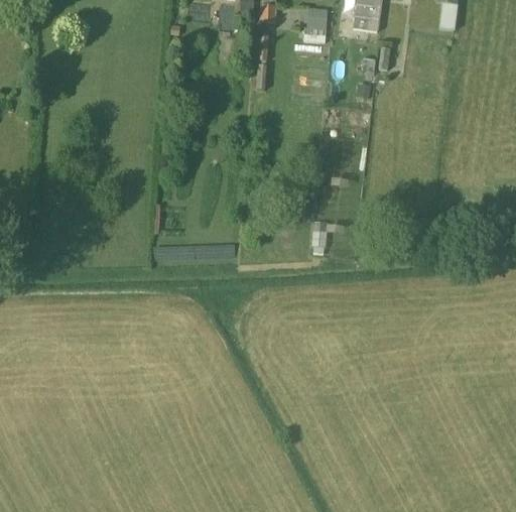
[(240,0),(239,11),(252,12),(252,0),(240,0)]
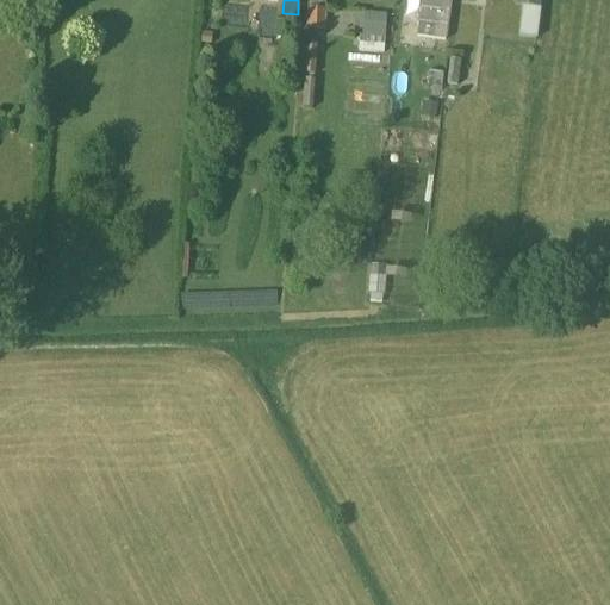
[(421,0),(417,33),(446,37),(450,0),(421,0)]
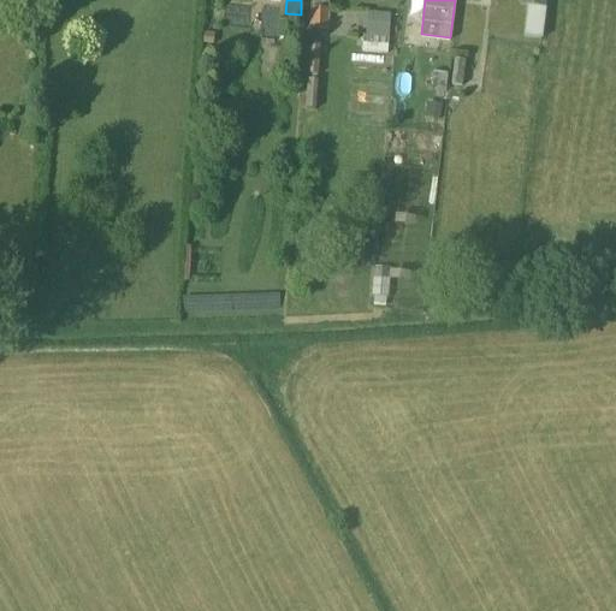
[(522,0),(522,3),(527,4),(523,34),(539,36),(539,35),(543,6),(543,3),(543,0),(522,0)]
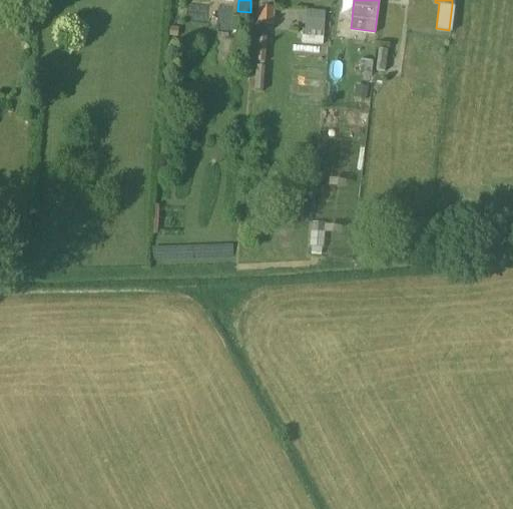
[(274,25),(275,5),(259,4),(258,23),(274,25)]
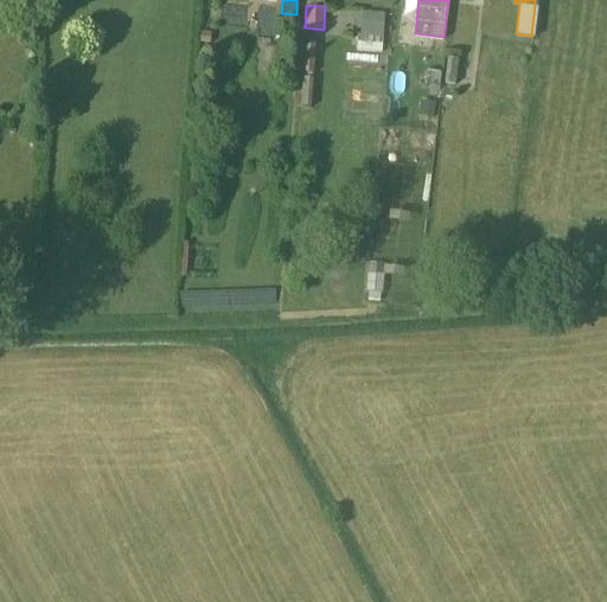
[(363,10),(360,32),(383,34),(384,11),(363,10)]
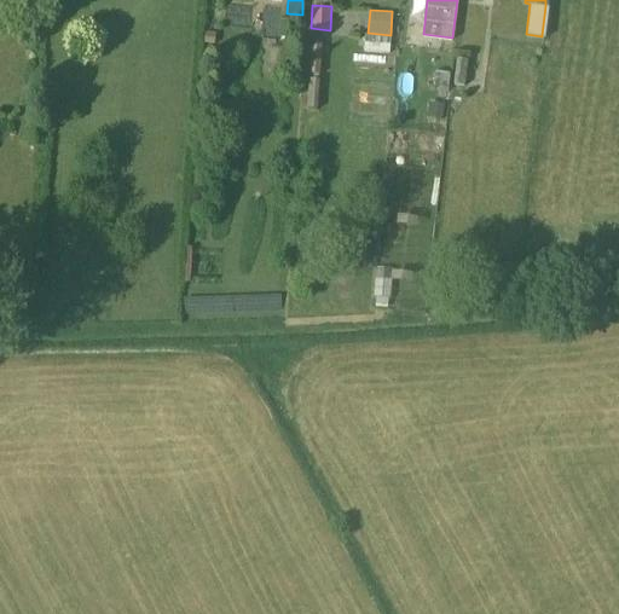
[(214,42),(215,32),(204,30),(203,41),(214,42)]
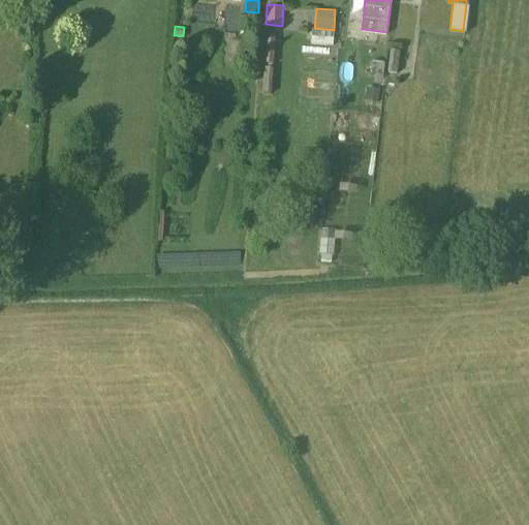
[(266,35),(263,60),(274,62),(275,36),(266,35)]
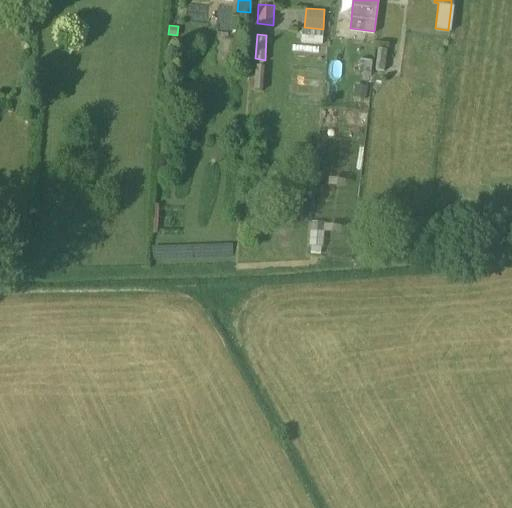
[(378,46),(375,67),(385,69),(387,47),(378,46)]
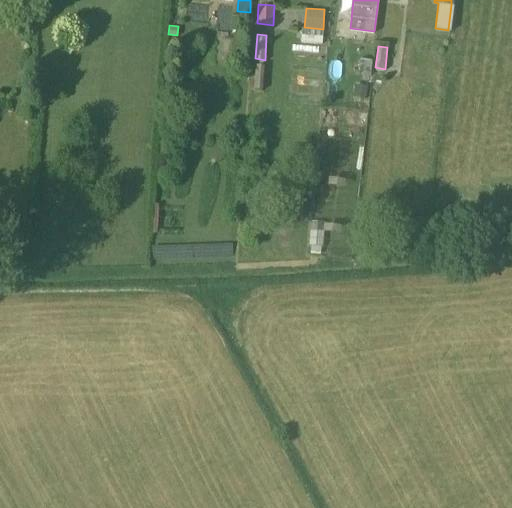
[(364,58),(361,73),(370,74),(372,59),(364,58)]
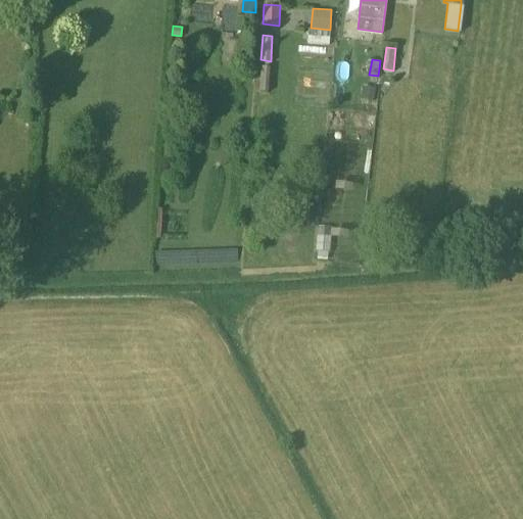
[(260,64),(258,89),(268,90),(270,65),(260,64)]
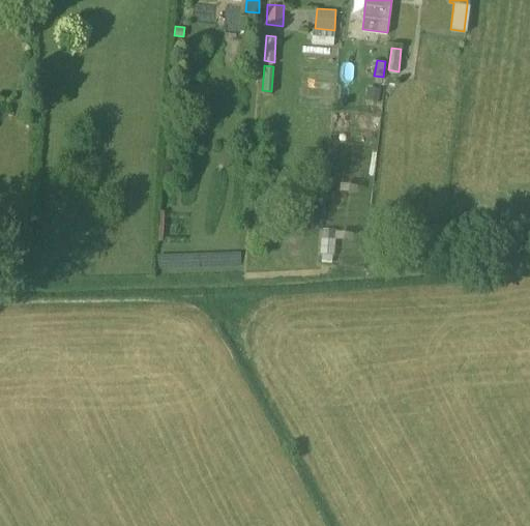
[(367,84),(365,98),(380,99),(381,86),(367,84)]
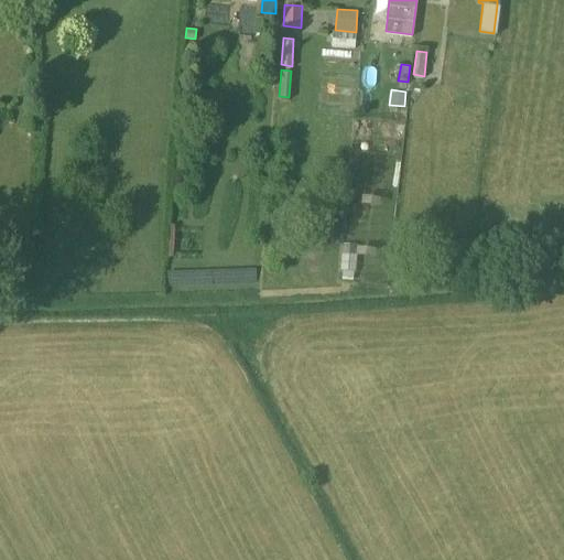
[(340,252),(356,254),(357,244),(342,243),(340,252)]
